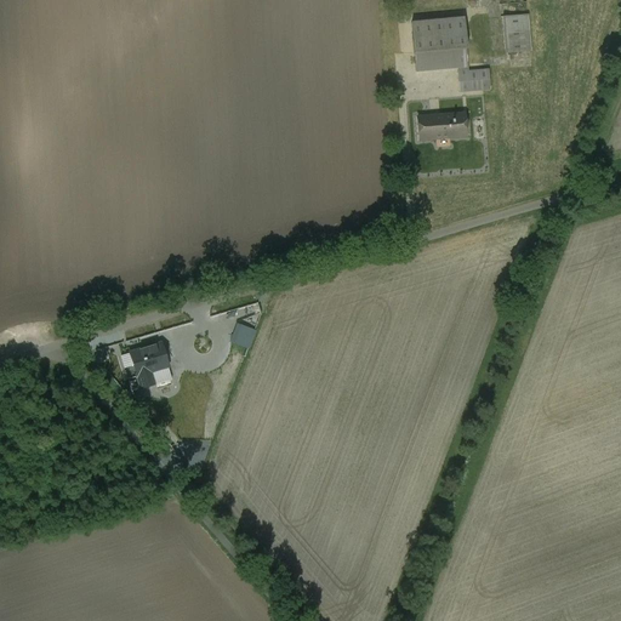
[(527,16),(501,18),(503,53),(530,51),(527,16)]
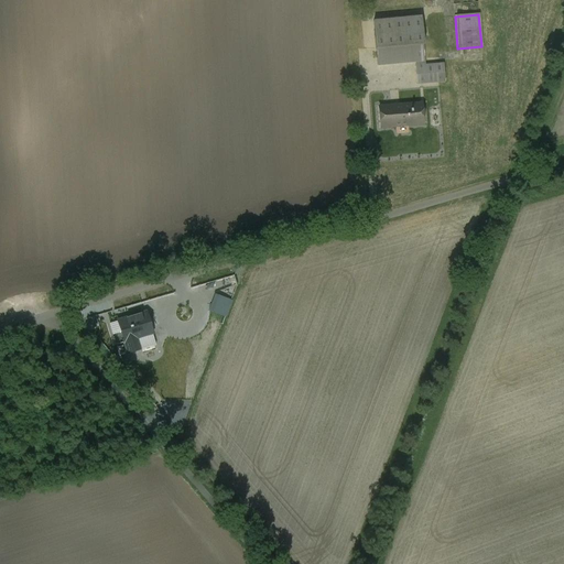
[(419,17),(372,21),(377,65),(422,61),(419,17)]
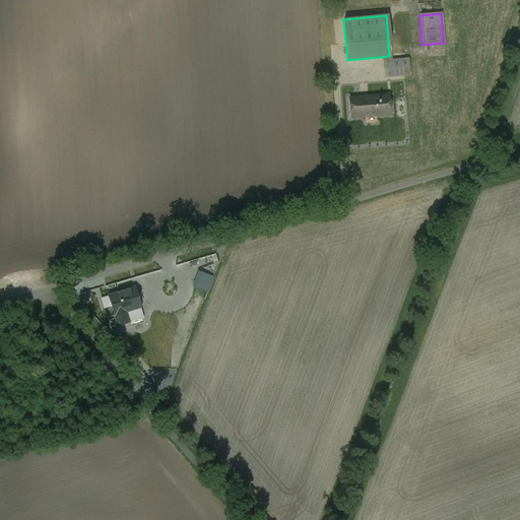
[(383,61),(384,77),(408,75),(406,59),(383,61)]
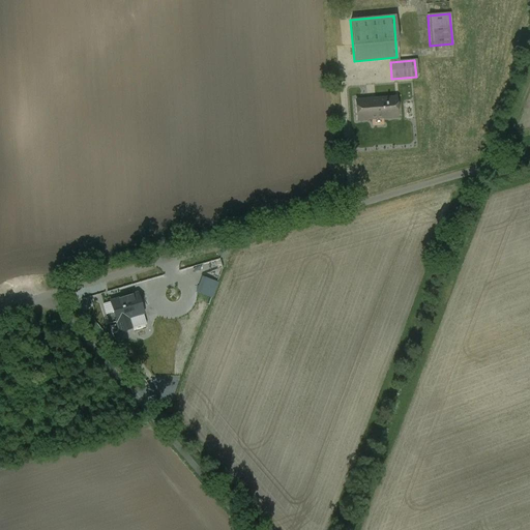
[(395,96),(355,99),(356,121),(396,118),(395,96)]
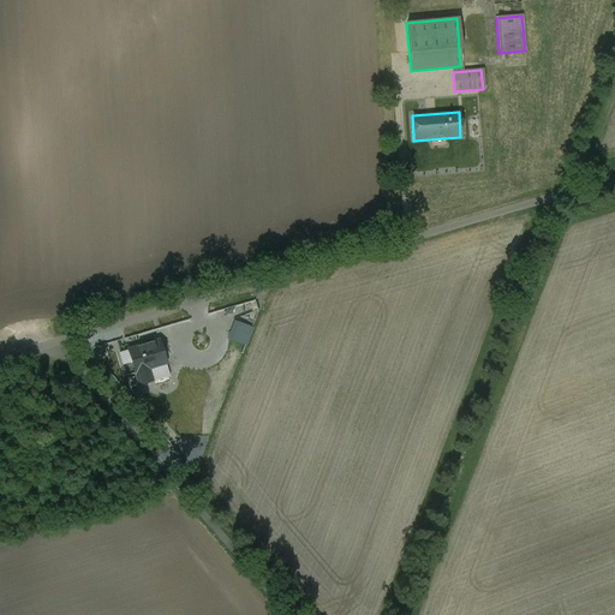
[(159,342),(129,351),(136,374),(139,386),(153,382),(149,370),(166,365),(159,342)]
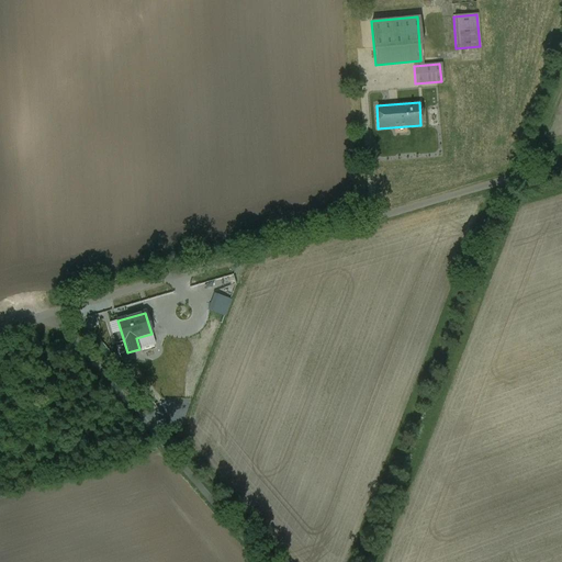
[(170,321),(161,323),(166,337),(175,334),(170,321)]
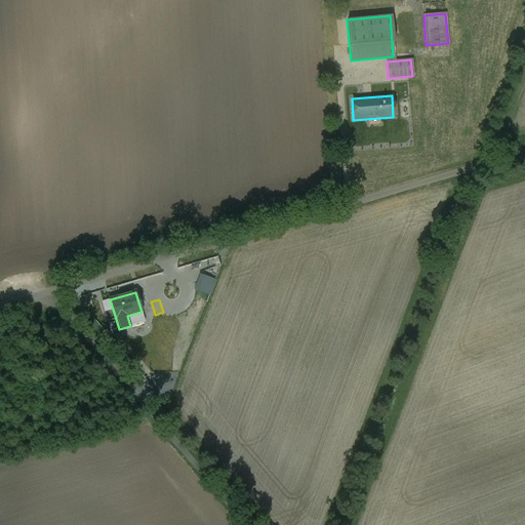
All buildings are outlined.
